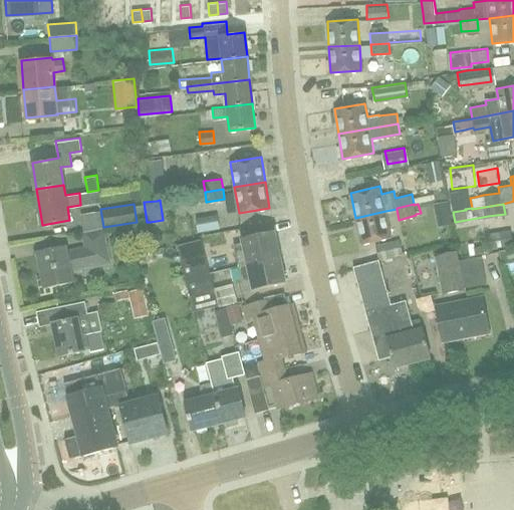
[(386,211),(355,218),(361,242),(392,235),(386,211)]
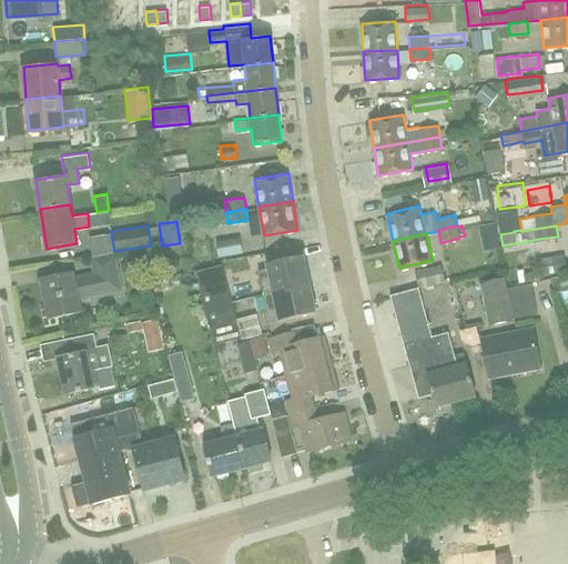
[(240,235),(216,240),(219,254),(243,251),(240,235)]
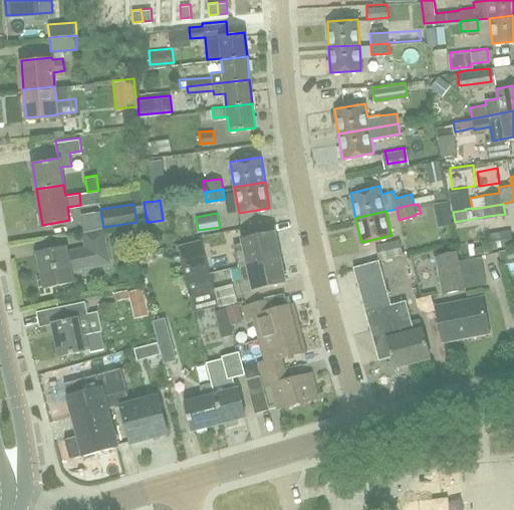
[(115,227),(116,235),(135,232),(133,223),(115,227)]
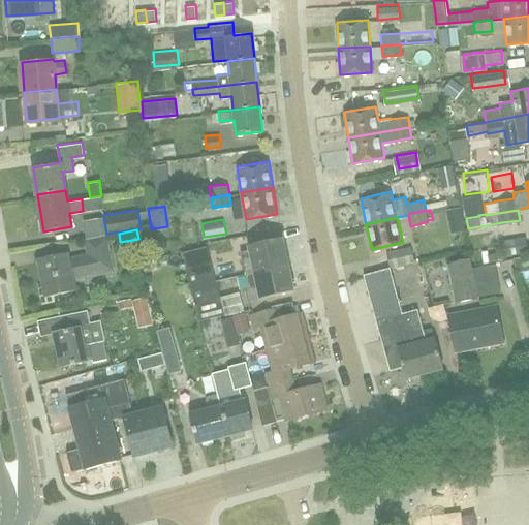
[(86,240),(89,254),(69,258),(67,252),(37,258),(47,295),(75,287),(73,275),(93,271),(93,272),(112,268),(105,236),(86,240)]
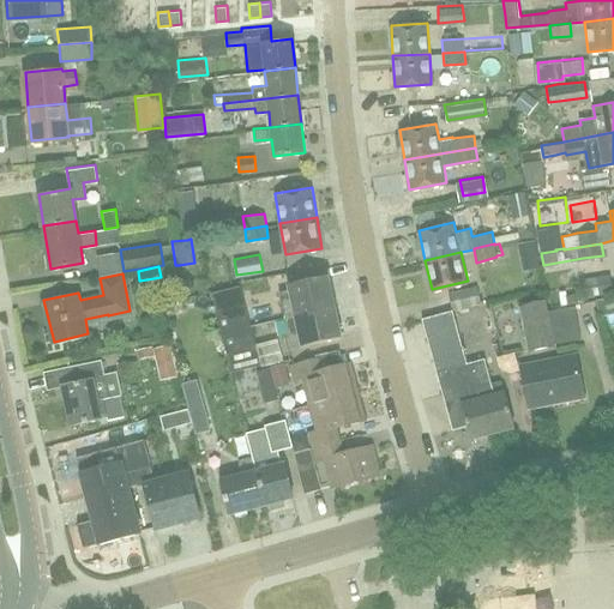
[(284,315),(335,305),(327,273),(288,283),(290,294),(280,297),(284,315)]
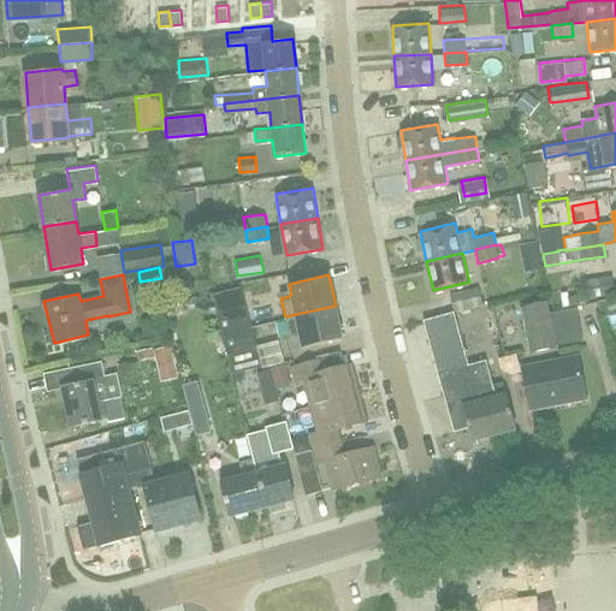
[(585,294),(610,290),(608,276),(581,279),(585,294)]
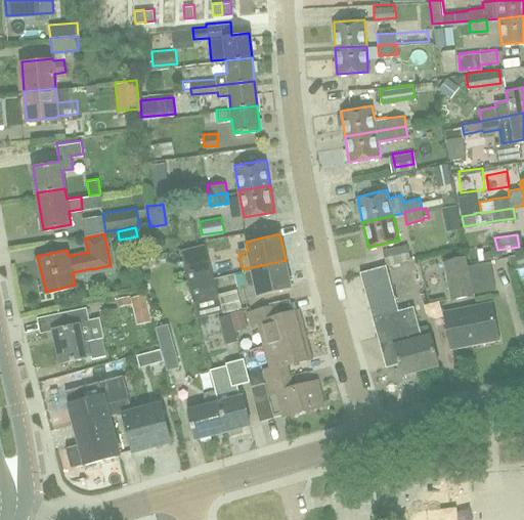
[(189,284),(214,276),(205,243),(180,249),(189,284)]
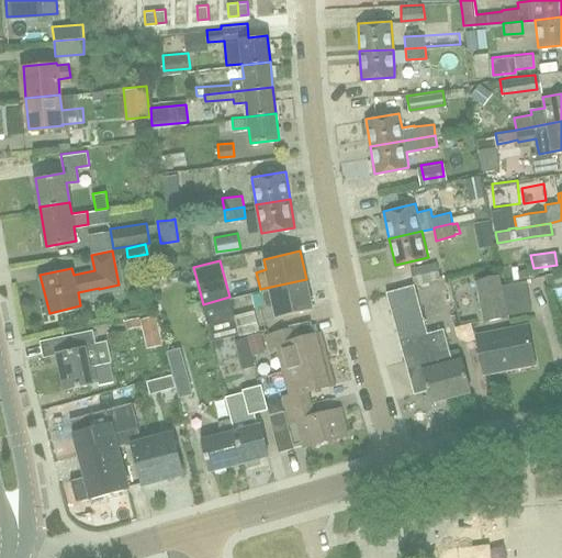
[(507,314),(532,309),(526,279),(502,283),(499,272),(474,278),(483,321),(507,315),(507,314)]
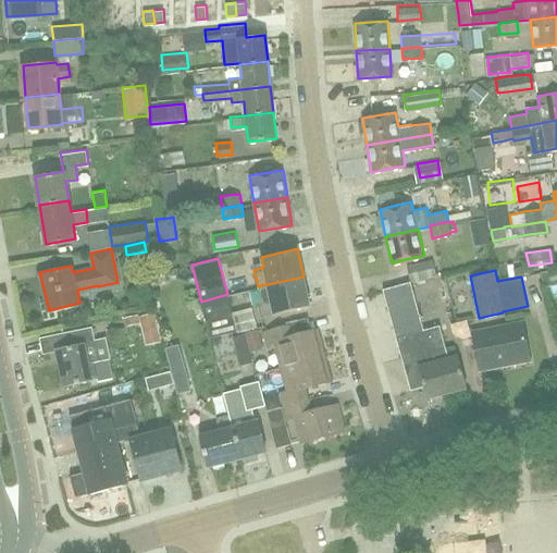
[(304,277),(258,286),(262,306),(272,303),(274,312),(310,305),(304,277)]
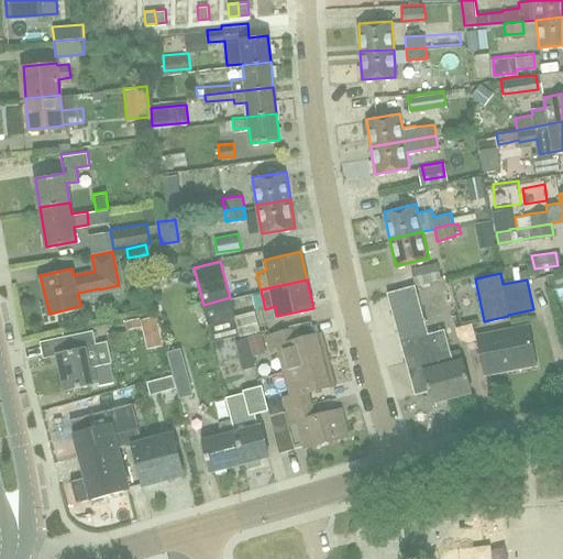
[(460,348),(450,351),(443,327),(428,331),(415,284),(388,292),(416,394),(429,390),(432,402),(472,391),(460,348)]
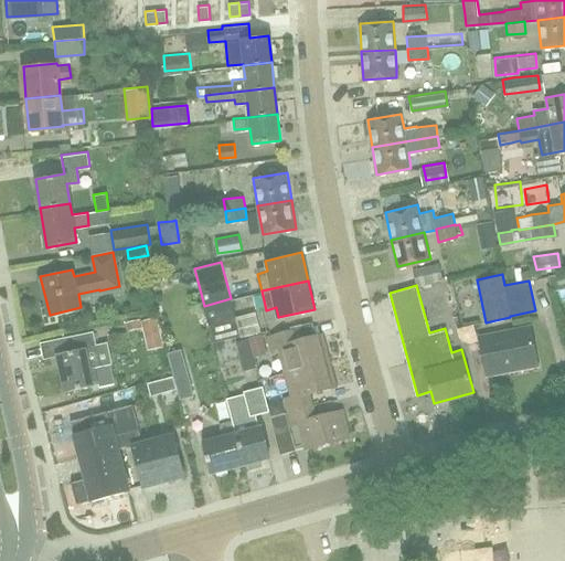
[(214,341),(241,335),(231,298),(204,306),(214,341)]
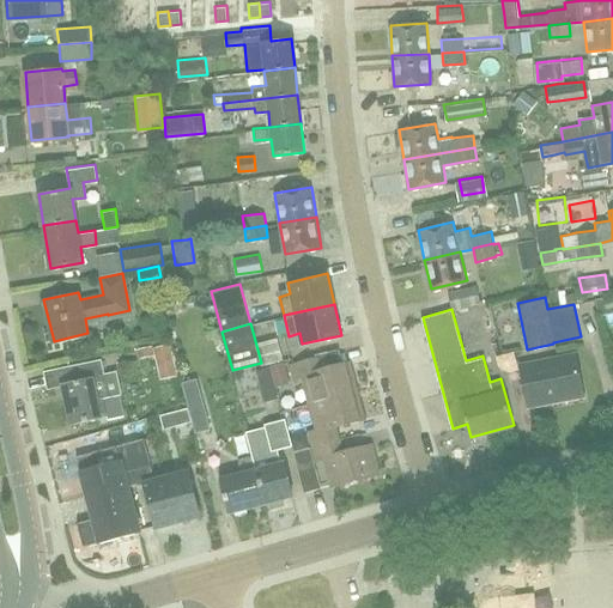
[(528,406),(583,394),(575,353),(520,365),(528,406)]
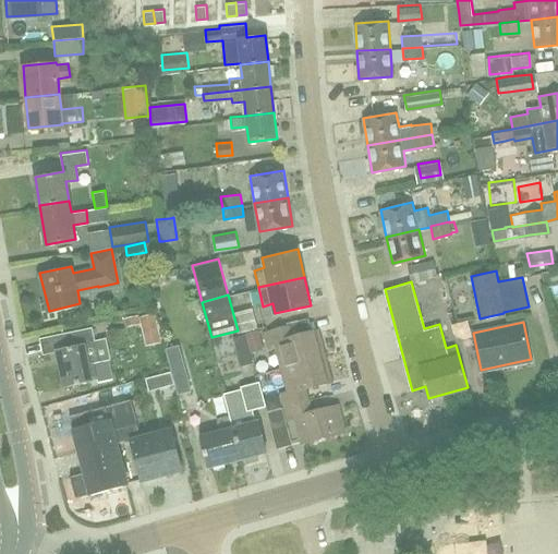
[(282,366),(323,356),(316,330),(290,338),(287,325),(264,332),(268,346),(276,344),(282,366)]
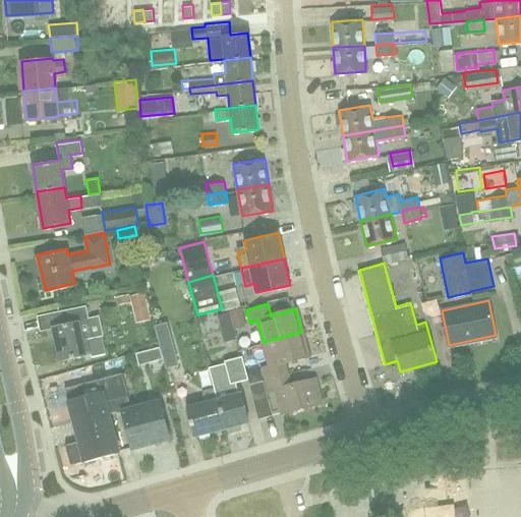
[(102,334),(93,336),(85,304),(62,308),(65,324),(53,326),(60,359),(85,354),(85,353),(91,352),(92,355),(105,352),(102,334)]
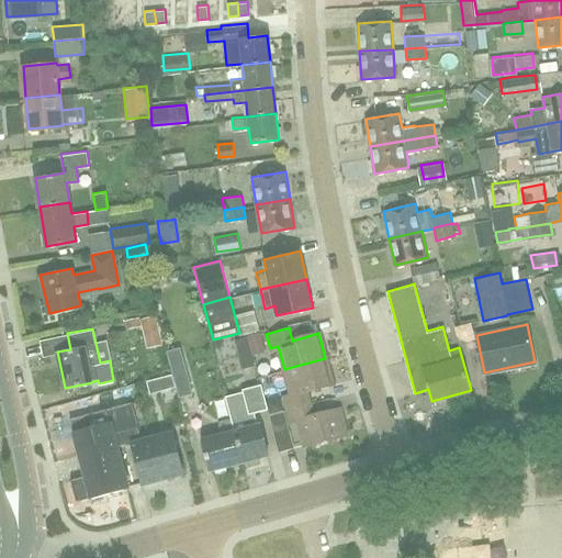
[(247,334),(253,354),(266,349),(259,330),(247,334)]
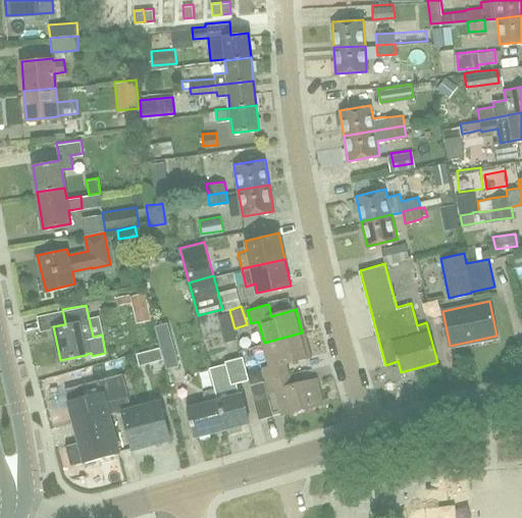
[(218,315),(224,338),(236,334),(229,312),(218,315)]
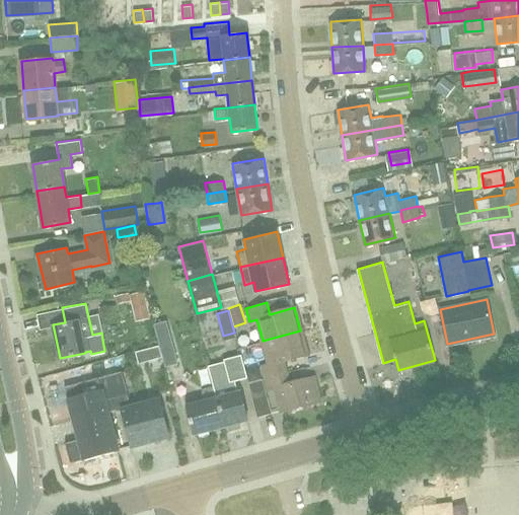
[(164,364),(175,361),(165,321),(154,324),(164,364)]
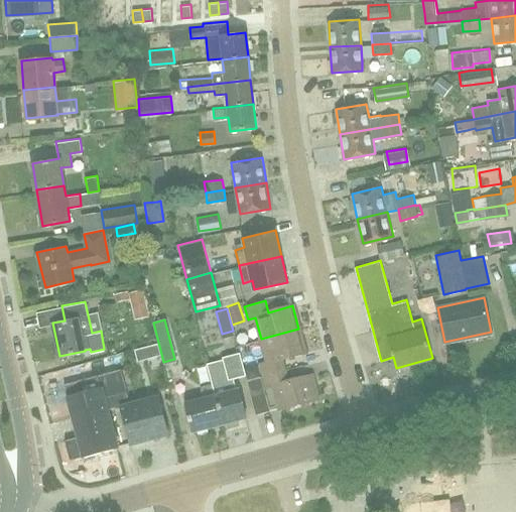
[(298,329),(261,339),(266,360),(259,362),(262,375),(284,369),(280,358),(304,351),(298,329)]
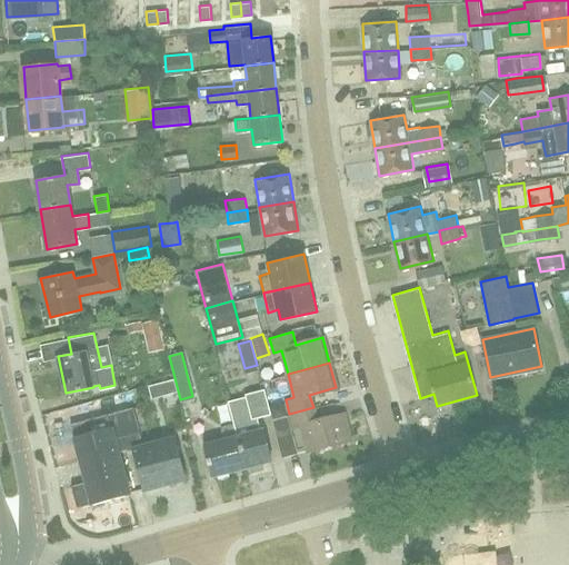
[(246,395),(228,399),(246,466),(249,465),(251,472),(265,467),(262,462),(271,458),(263,428),(259,429),(258,425),(260,425),(258,417),(271,413),(266,388),(246,393),(246,395)]
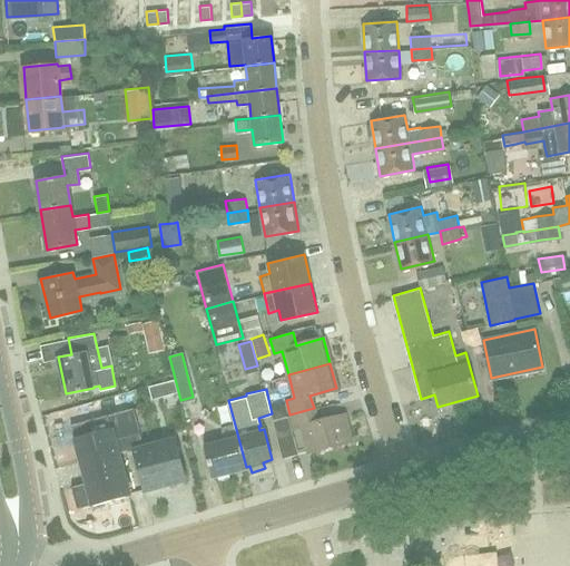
[(228,400),(234,423),(226,426),(223,431),(225,440),(204,446),(213,476),(246,467),(228,400)]
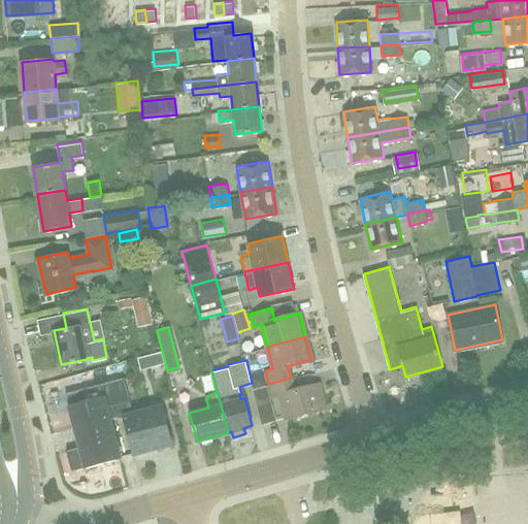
[(122,377),(52,395),(57,413),(70,410),(79,445),(67,448),(73,470),(121,457),(109,418),(117,416),(118,417),(123,416),(123,415),(132,413),(122,377)]
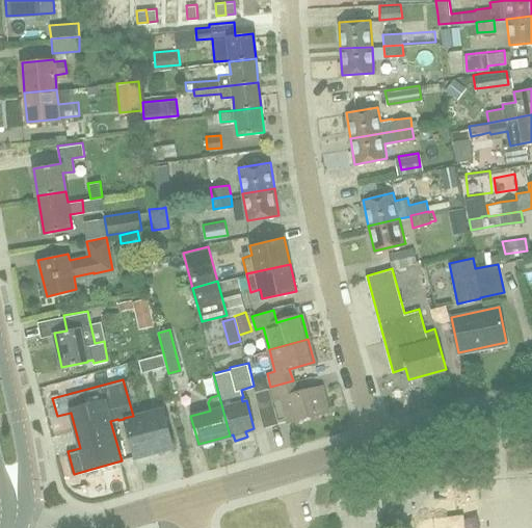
[(293,380),(270,387),(274,399),(282,397),(288,420),(326,410),(320,386),(296,392),(293,380)]
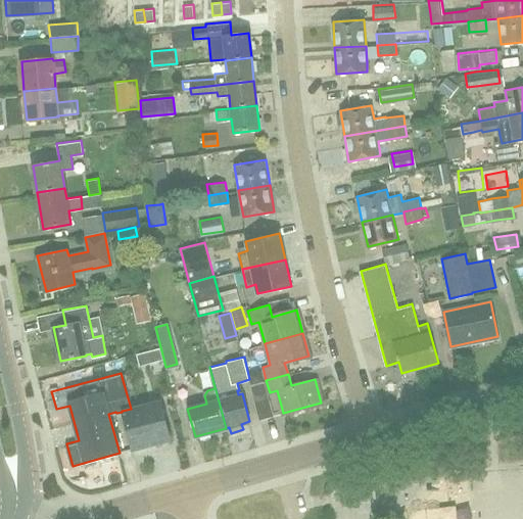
[(264,380),(249,384),(258,419),(274,415),(264,380)]
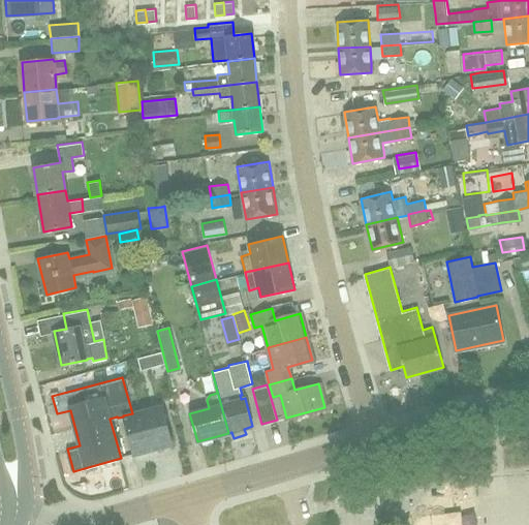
[(123,415),(123,417),(134,454),(173,443),(161,405),(132,413),(123,415)]
